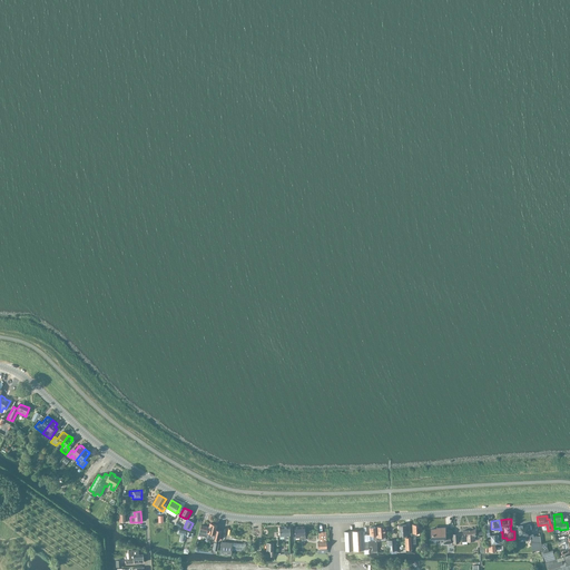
[(207,533),(206,537),(210,538),(216,539),(219,540),(222,530),(218,529),(218,530),(216,529),(217,526),(210,523),(209,528),(207,533)]
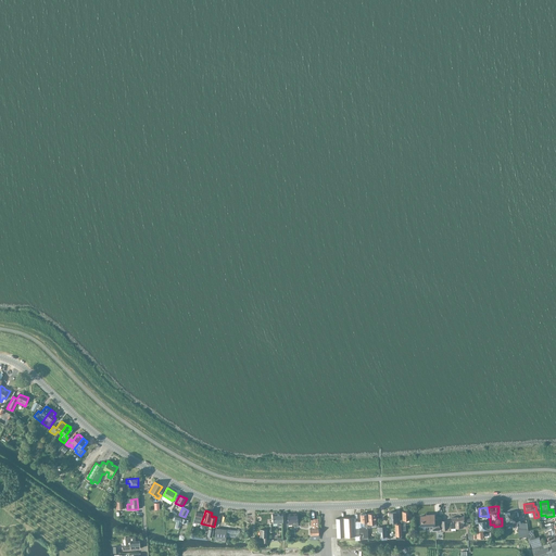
[(396,512),(389,513),(389,522),(392,521),(392,525),(395,525),(395,536),(402,535),(401,530),(401,523),(396,525),(396,512)]
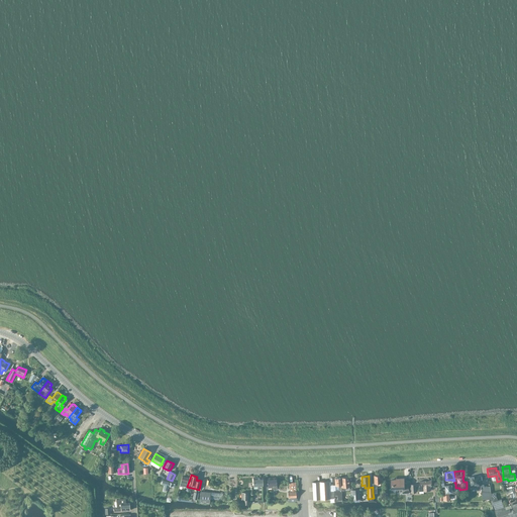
[(374,484),(373,484),(373,487),(373,493),(377,493),(377,488),(377,484),(380,483),(380,481),(383,481),(383,478),(380,478),(380,476),(374,476),(374,484)]
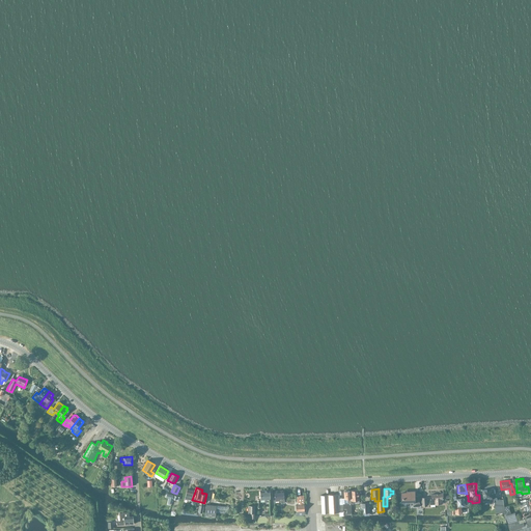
[(494,488),(483,490),(484,499),(490,499),(491,502),(495,502),(496,513),(502,512),(501,505),(500,500),(498,500),(498,499),(497,499),(497,498),(494,498),(494,488)]
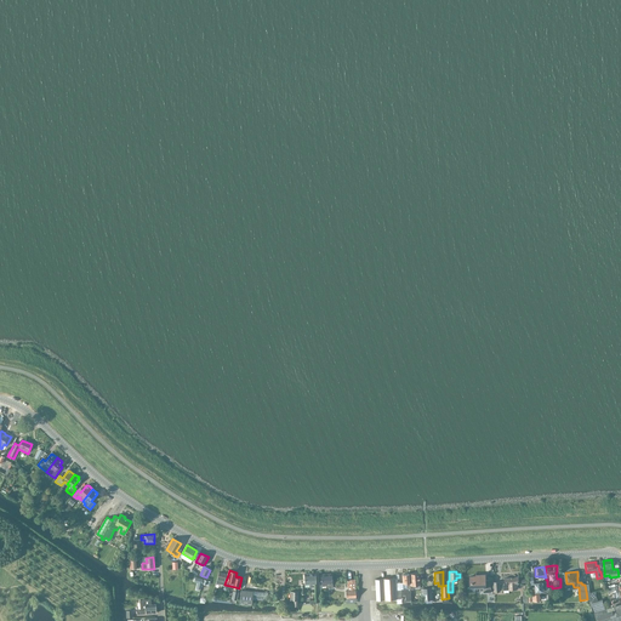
[(217,576),(216,584),(223,585),(224,585),(226,581),(228,575),(227,575),(227,574),(218,573),(217,576)]
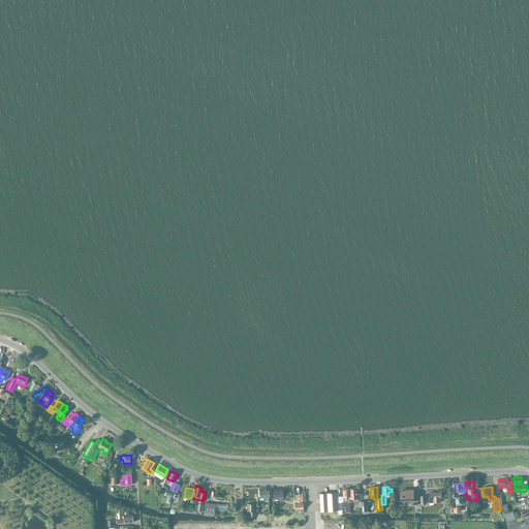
[(259,498),(269,497),(269,489),(259,489),(259,498)]
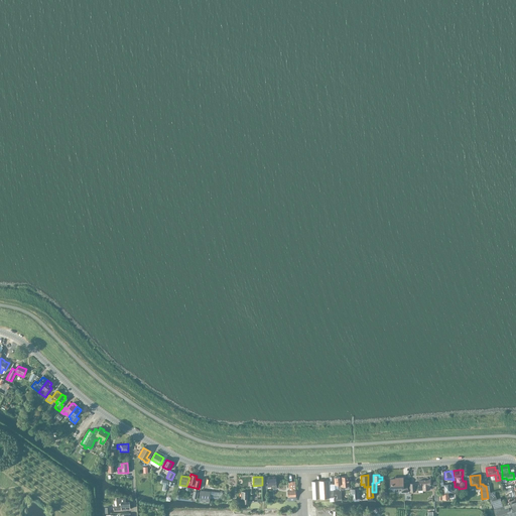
[(275,477),(266,478),(267,486),(270,486),(270,487),(273,487),(273,489),(276,489),(275,477)]
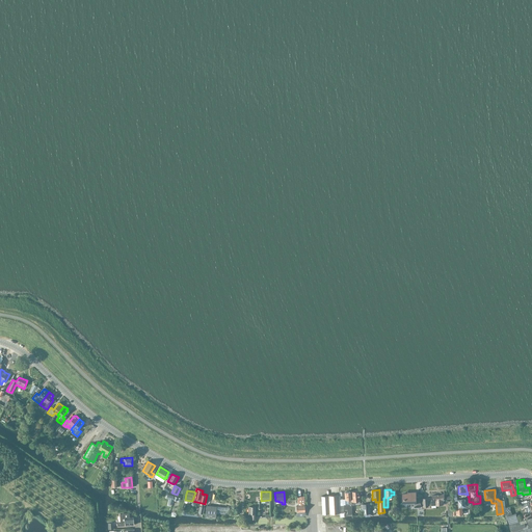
[(345,499),(339,500),(339,505),(340,505),(343,505),(344,510),(347,510),(347,515),(352,514),(351,504),(351,503),(351,491),(344,493),(345,499)]
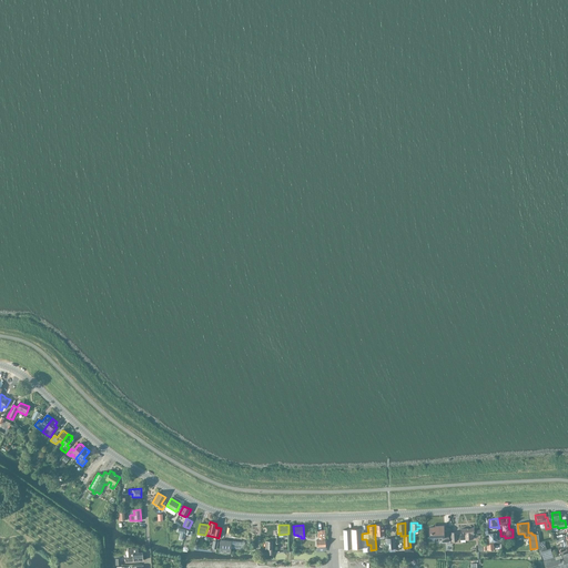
[(384,525),(375,525),(375,537),(375,538),(378,538),(378,535),(384,535),(384,534),(385,533),(386,531),(386,530),(386,527),(386,526),(385,526),(384,525)]
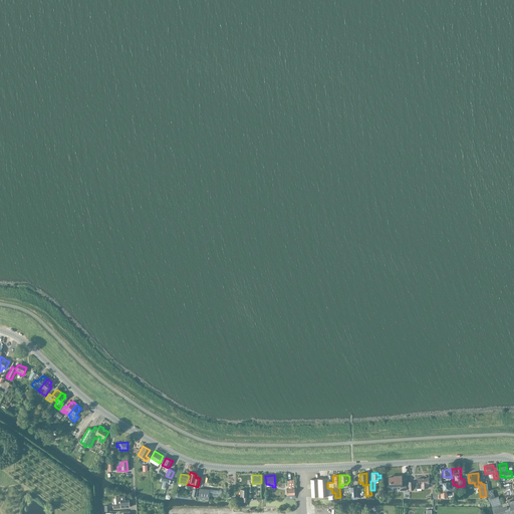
[(401,490),(407,490),(406,480),(403,480),(402,476),(394,476),(394,477),(389,477),(390,486),(400,485),(401,490)]
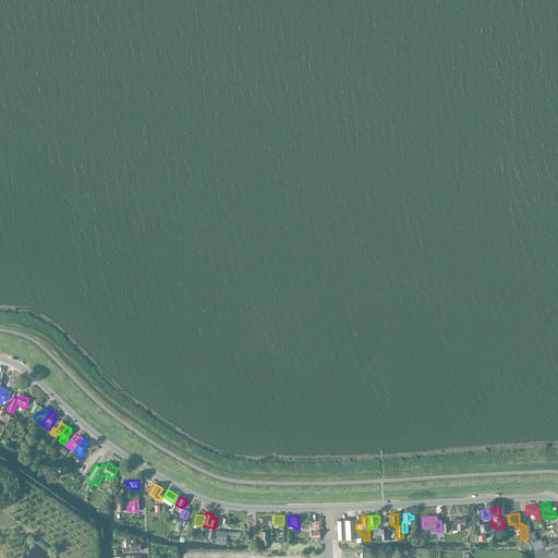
[(453,520),(453,525),(452,525),(452,530),(457,530),(464,530),(464,524),(466,524),(466,518),(460,519),(453,520)]
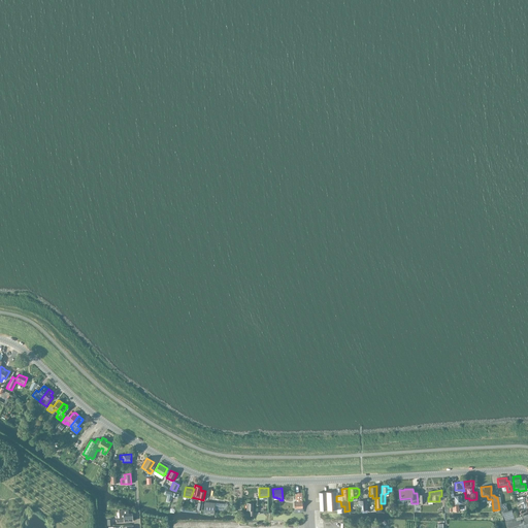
[(336,501),(336,496),(336,491),(319,492),(320,509),(341,508),(340,501),(336,501)]
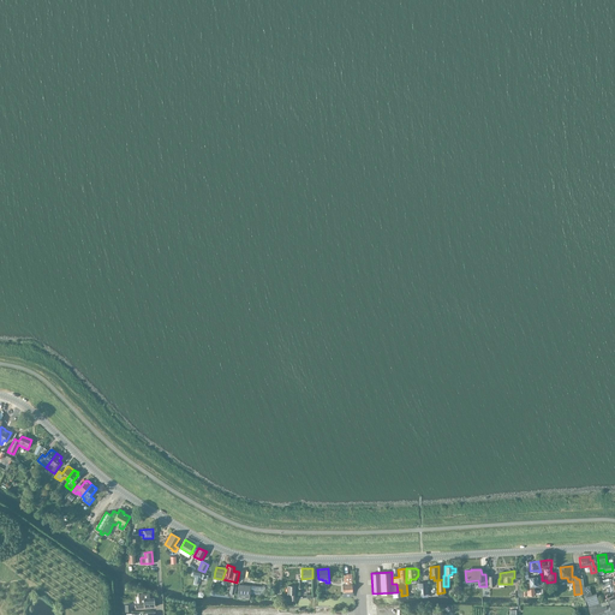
[(531,581),(527,581),(529,595),(537,593),(536,590),(542,590),(539,575),(541,575),(541,574),(541,572),(535,573),(535,575),(530,577),(531,581)]
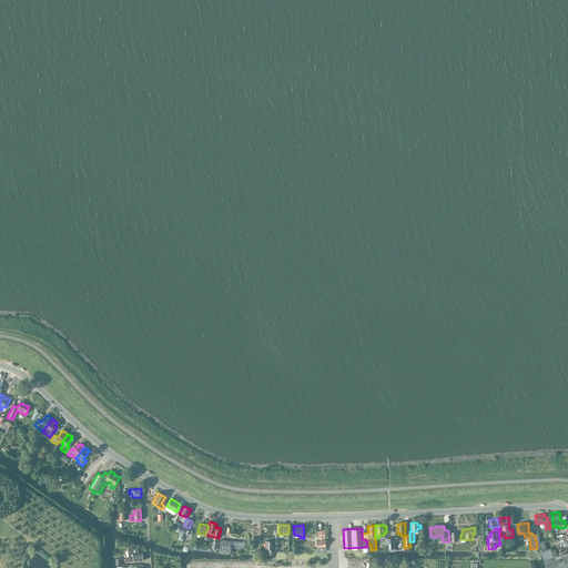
[(386,538),(386,545),(386,548),(386,551),(395,550),(395,538),(386,538)]
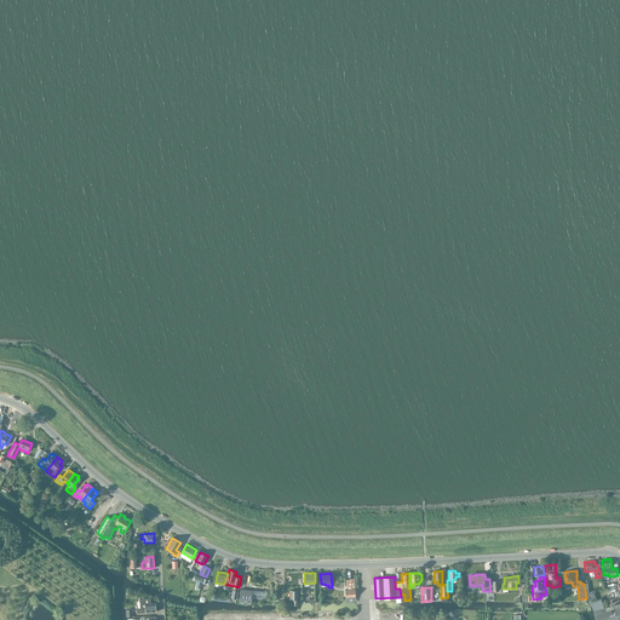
[(346,602),(356,601),(355,589),(345,590),(346,602)]
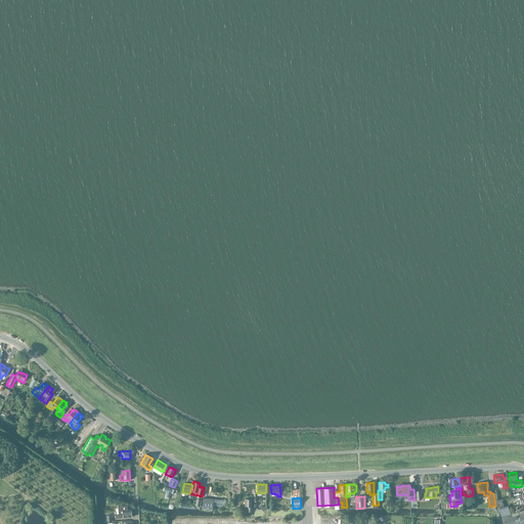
[(225,507),(226,500),(203,498),(202,510),(212,510),(213,506),(225,507)]
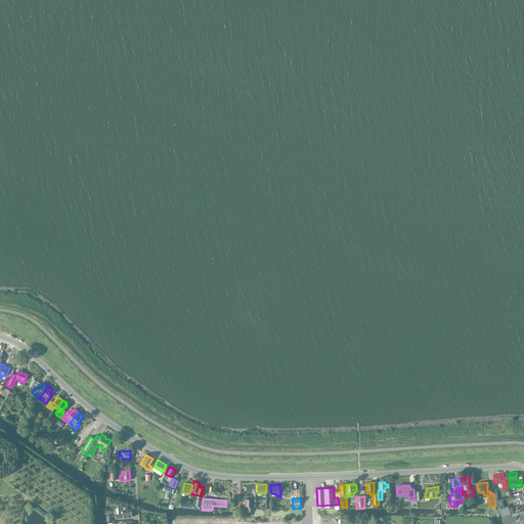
[(116,518),(132,517),(131,510),(127,510),(127,507),(126,506),(118,506),(119,514),(116,514),(116,518)]
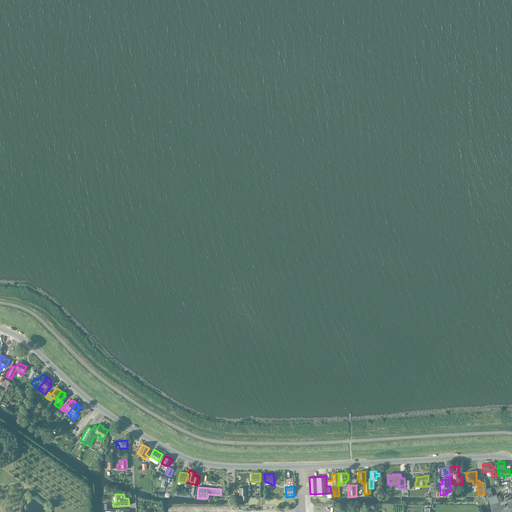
[(488,496),(491,505),(499,502),(496,494),(488,496)]
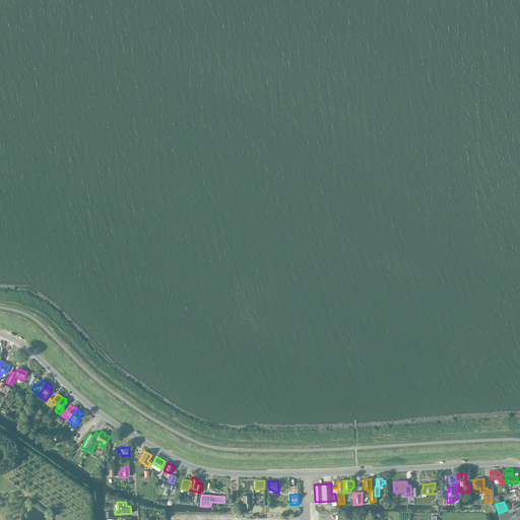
[(519,519),(519,506),(507,510),(499,513),(498,513),(499,519),(519,519)]
